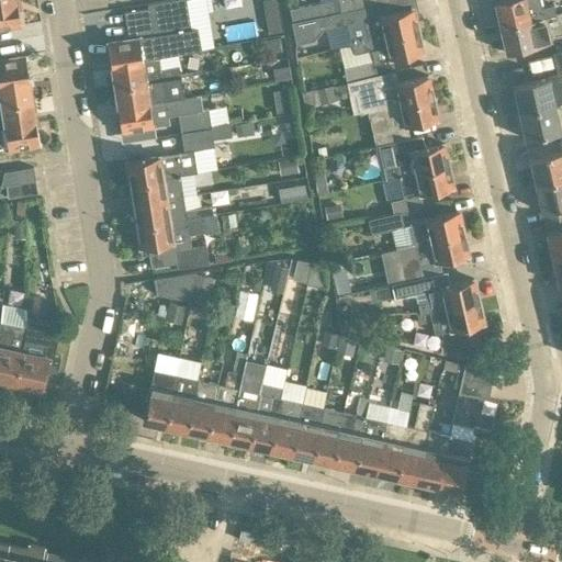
[(346,11),(378,3),(377,0),(330,0),(289,9),(292,21),(346,10),(346,11)]
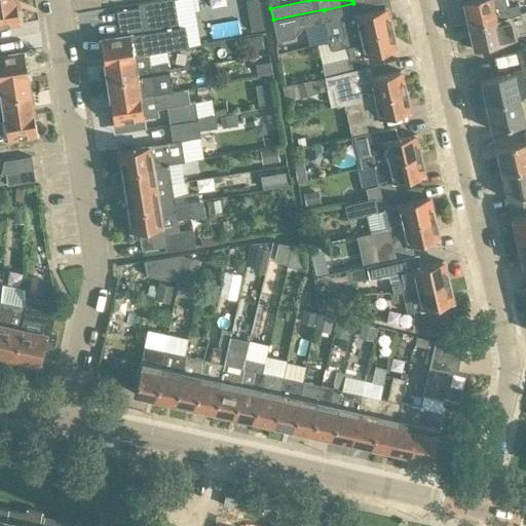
[(467,27),(510,16),(506,4),(493,7),(491,0),(467,0),(462,1),(467,27)]
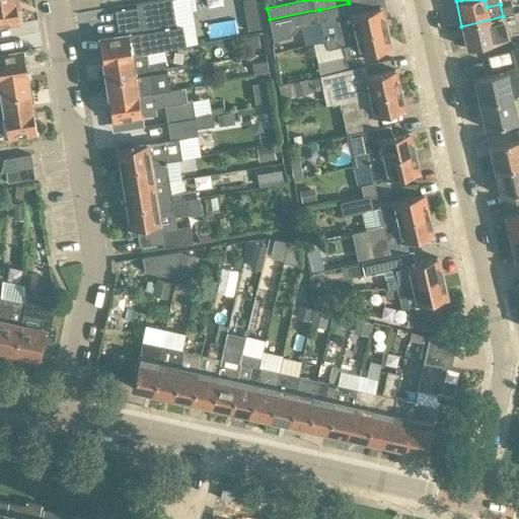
[(0,24),(18,22),(15,2),(0,4),(0,24)]
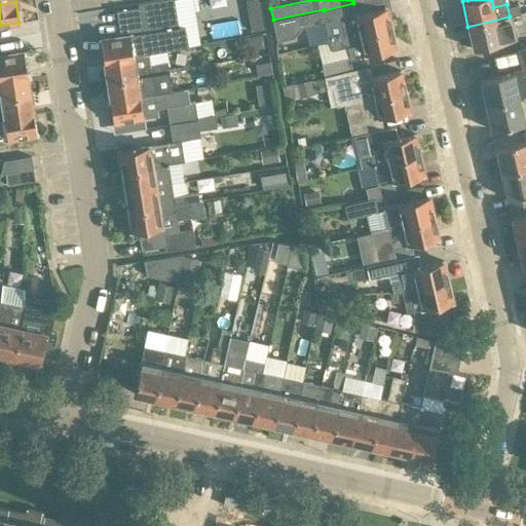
[(104,62),(150,53),(163,51),(172,50),(167,28),(164,29),(160,3),(139,6),(116,10),(121,35),(100,39),(104,62)]
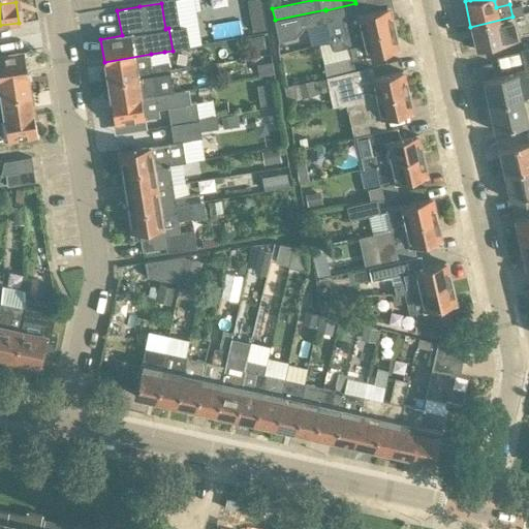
[(335,41),(393,28),(387,7),(359,13),(355,3),(325,10),(325,9),(275,20),(279,41),(294,38),(303,28),(330,22),(335,41)]
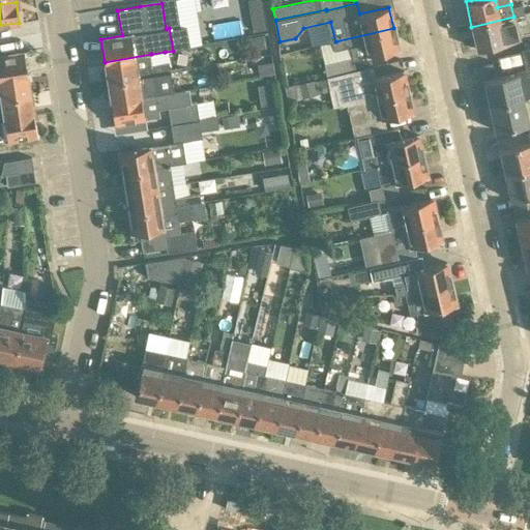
[(251,18),(254,35),(266,32),(263,16),(251,18)]
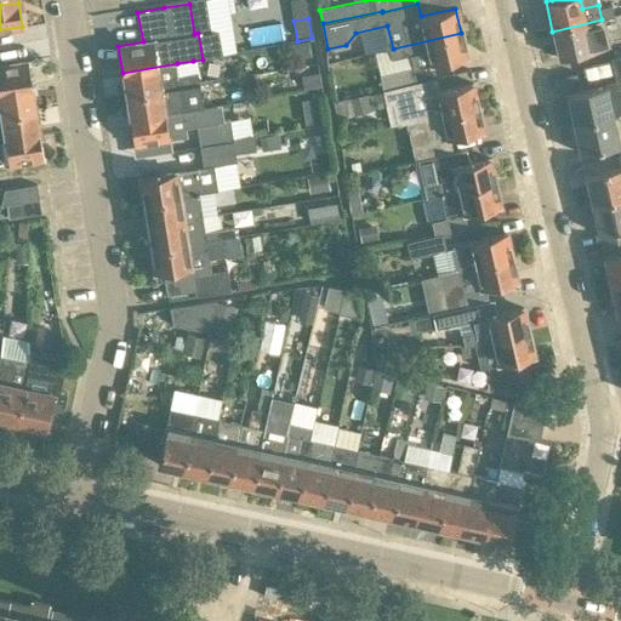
[(602,20),(552,32),(558,60),(608,49),(602,20)]
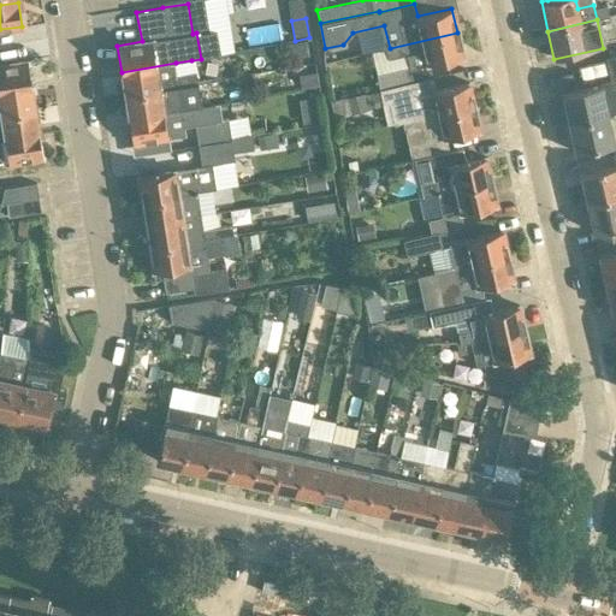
[(440,76),(460,71),(456,59),(463,58),(457,33),(390,48),(372,53),(381,90),(431,78),(440,76)]
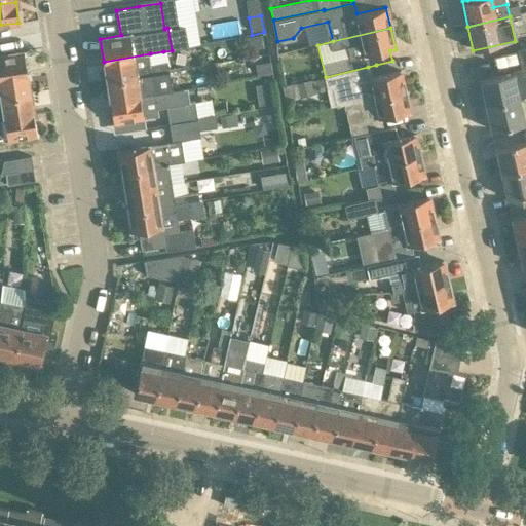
[(261,34),(247,37),(250,50),(264,48),(261,34)]
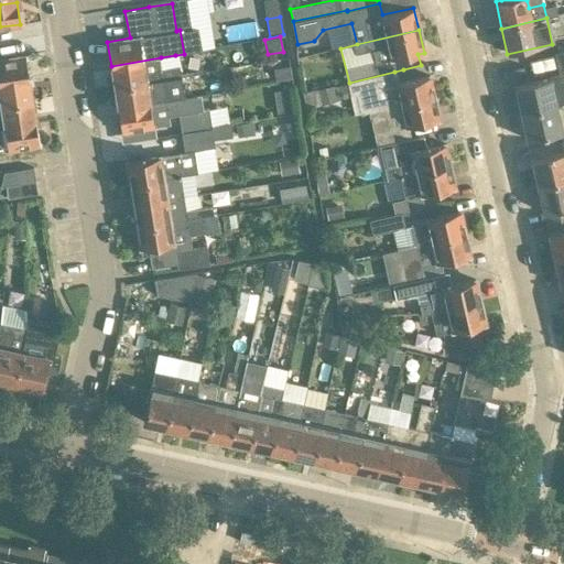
[(0,83),(29,78),(25,55),(0,60),(0,83)]
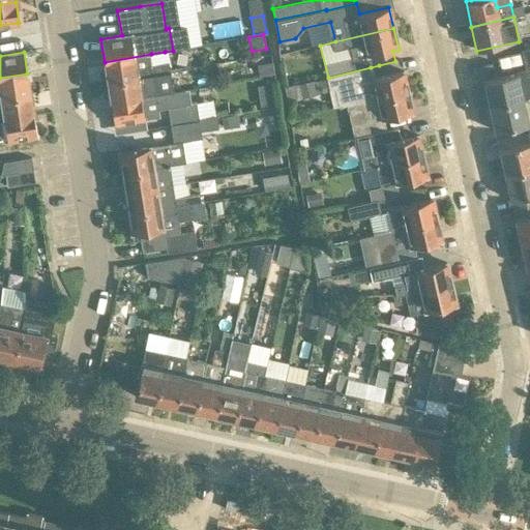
[(109,83),(154,75),(171,71),(169,62),(167,63),(165,52),(151,54),(105,62),(109,83)]
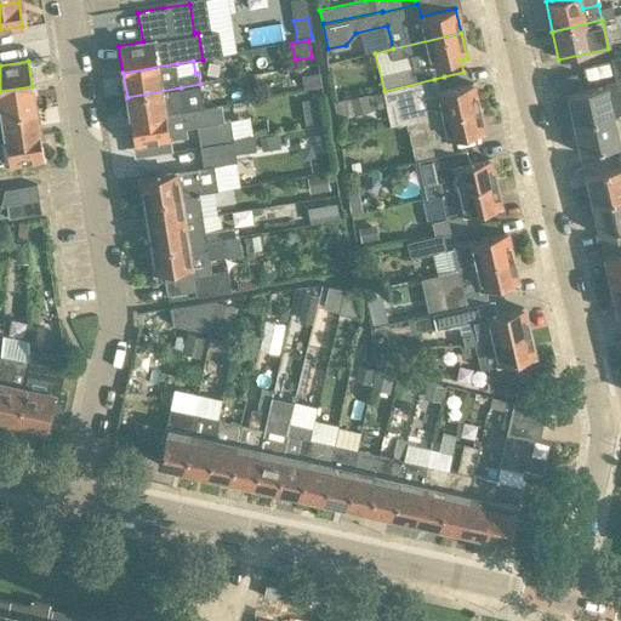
[(446,89),(444,77),(434,79),(385,91),(334,103),(337,119),(374,109),(374,108),(392,103),(397,125),(405,124),(423,120),(477,108),(472,83),(446,89)]
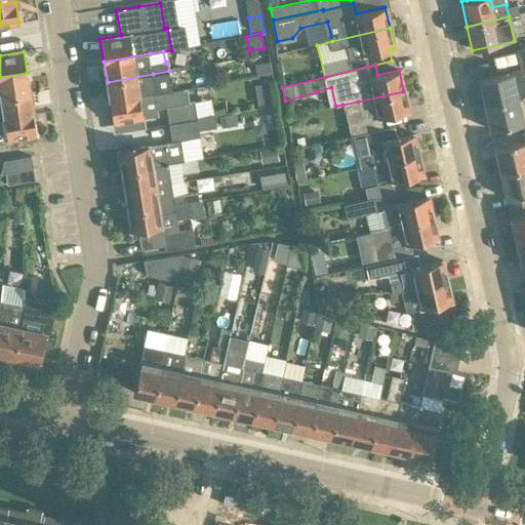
[(485,105),(518,97),(524,95),(524,70),(479,80),(485,105)]
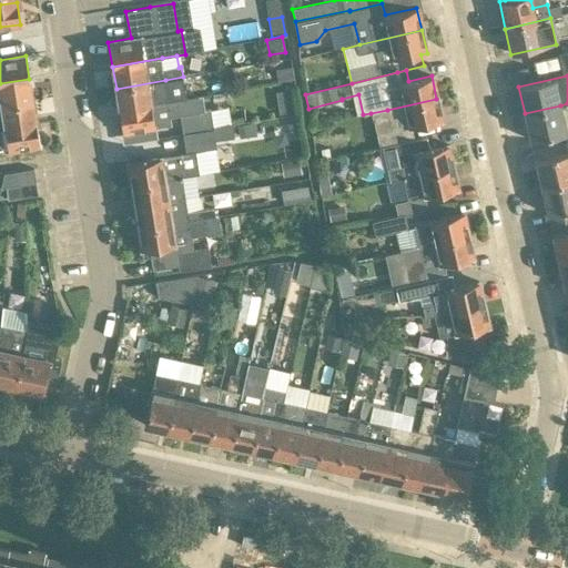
[(0,108),(33,102),(29,79),(0,83),(0,108)]
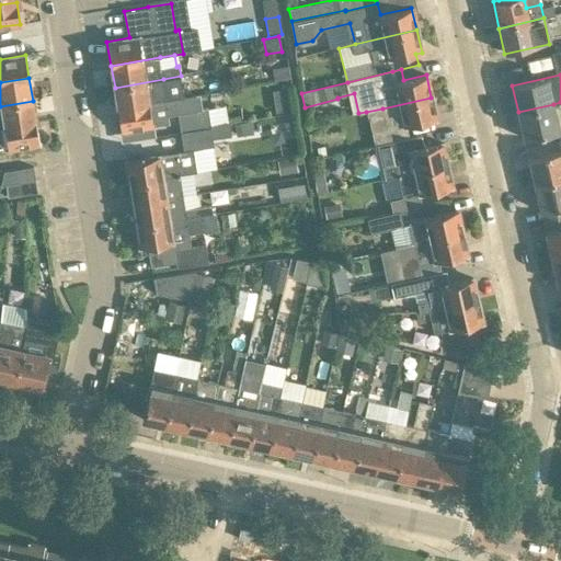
[(118,109),(150,104),(148,93),(165,90),(163,79),(115,88),(118,109)]
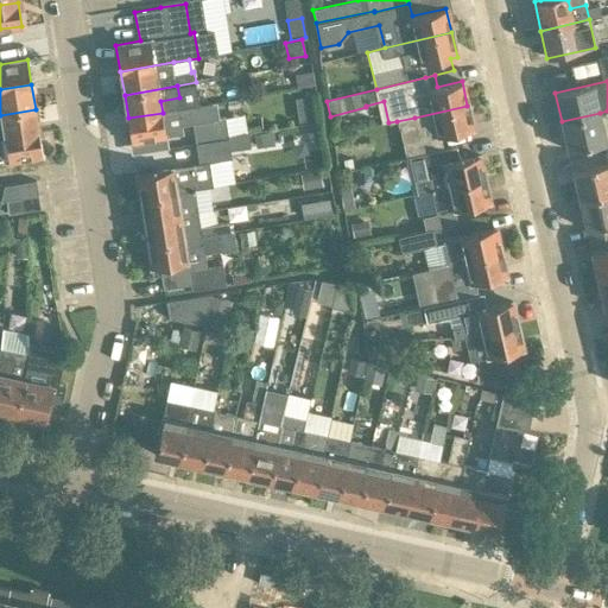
[(310,96),(296,99),(298,115),(312,113),(310,96)]
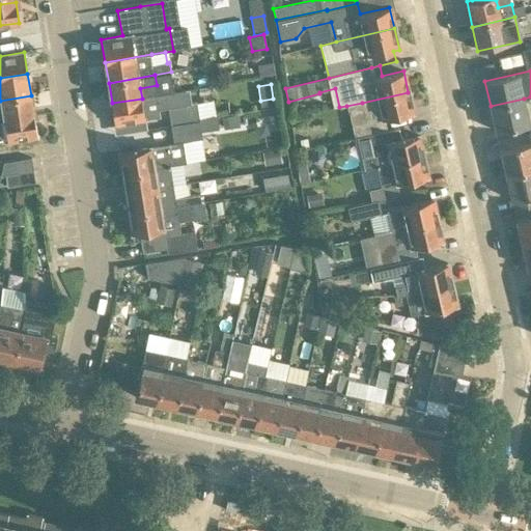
[(142,99),(112,103),(116,126),(160,118),(162,117),(162,109),(168,108),(190,104),(188,90),(155,95),(142,99)]
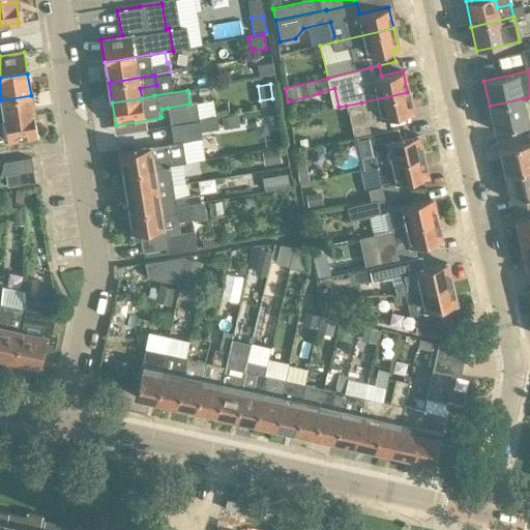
[(361,102),(346,106),(353,138),(386,130),(383,120),(412,113),(407,92),(361,102)]
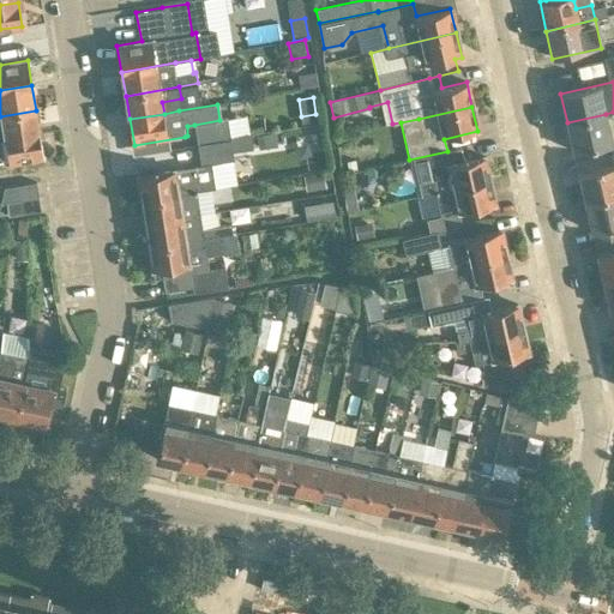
[(0,140),(40,133),(36,110),(0,116),(0,140)]
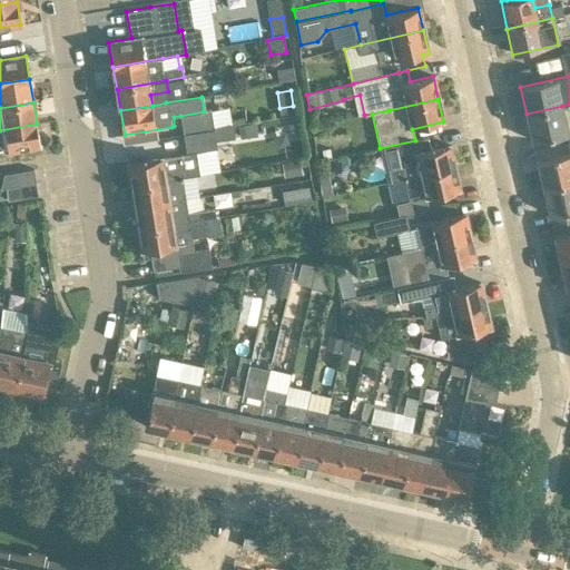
[(562,106),(527,114),(532,143),(569,134),(562,106)]
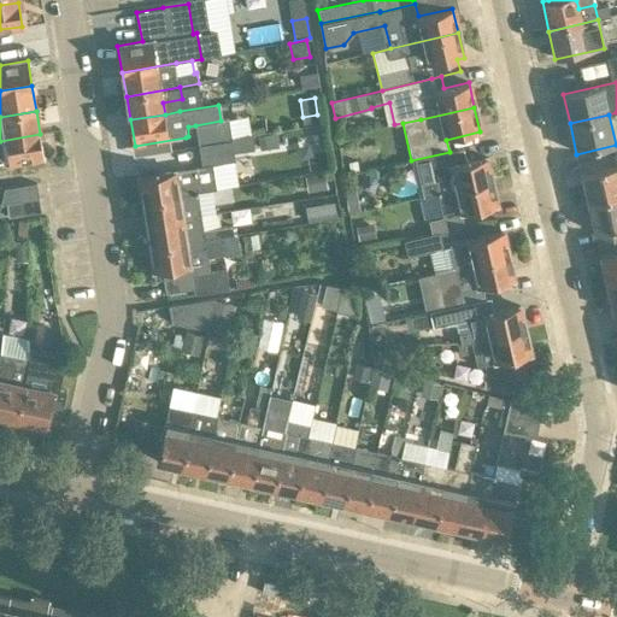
[(199,145),(231,140),(228,119),(221,121),(195,125),(199,145)]
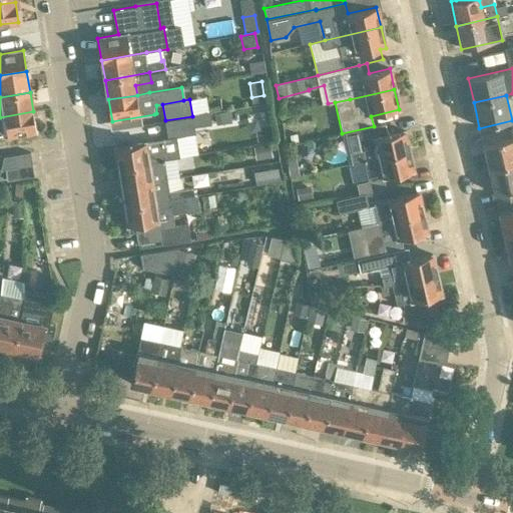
[(231,110),(216,112),(218,124),(233,122),(231,110)]
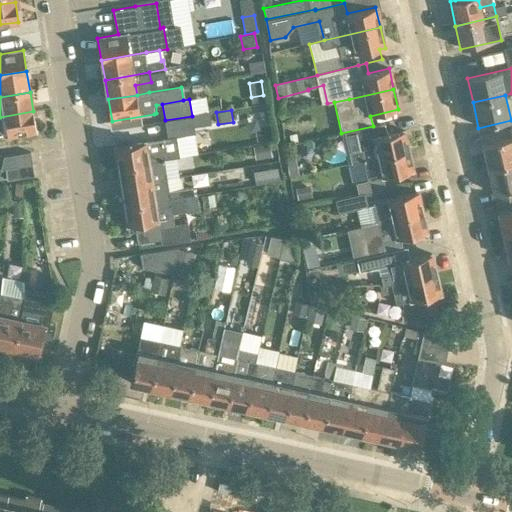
[(33,111),(0,117),(0,136),(7,136),(7,137),(14,136),(15,144),(28,142),(26,132),(36,131),(33,111)]
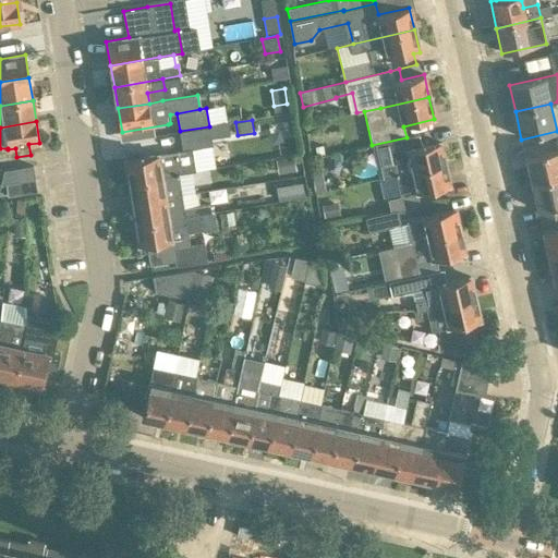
[(227,123),(209,126),(211,137),(229,134),(227,123)]
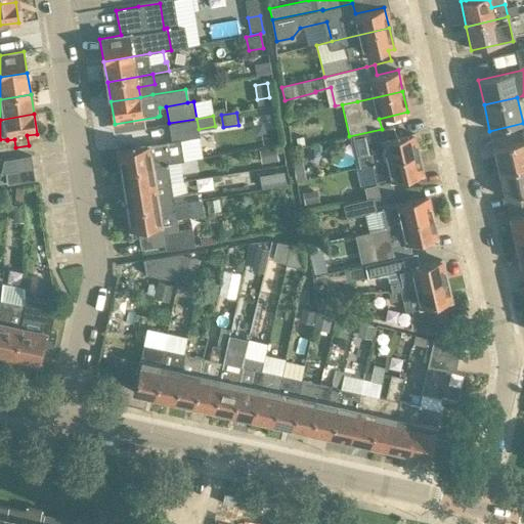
[(197,119),(169,123),(172,142),(200,137),(197,119)]
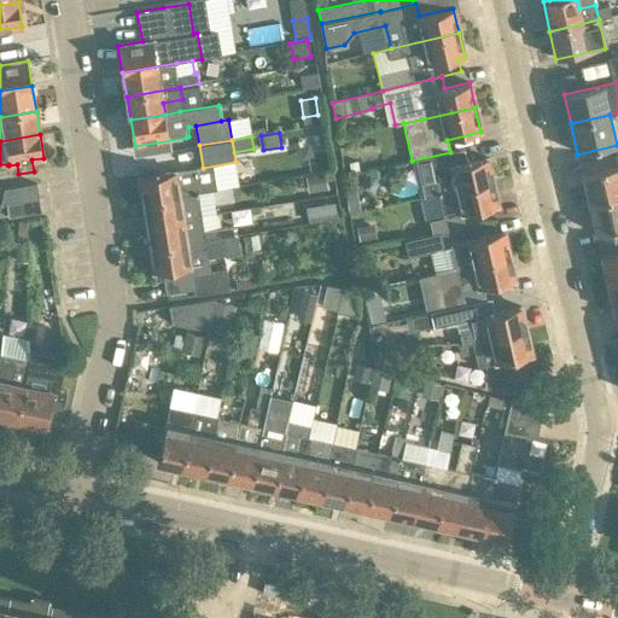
[(437,194),(491,182),(487,158),(448,165),(448,167),(429,172),(431,186),(436,185),(437,194)]
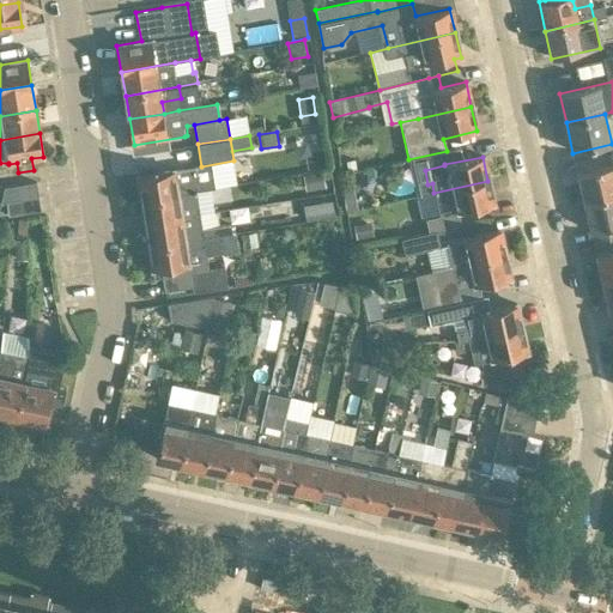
[(354,161),(346,162),(347,171),(356,170),(354,161)]
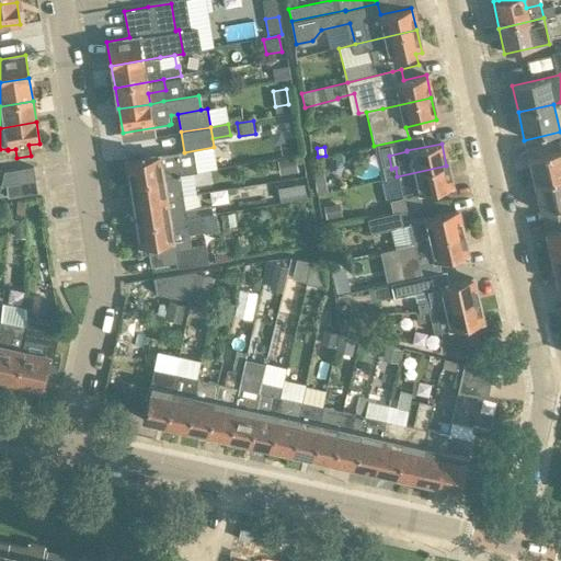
[(535,186),(560,179),(560,150),(528,158),(535,186)]
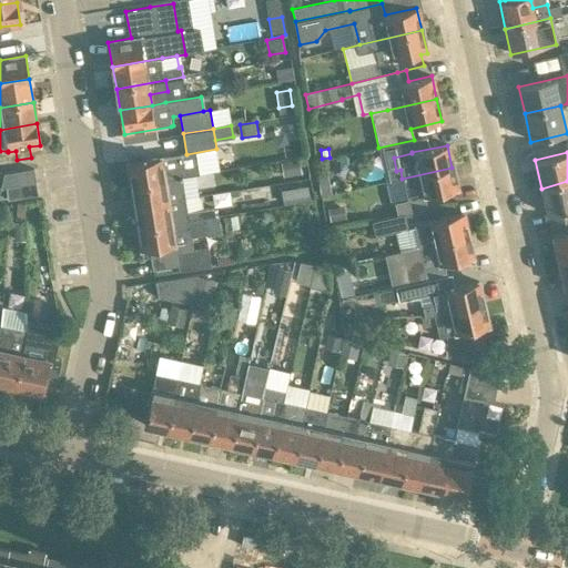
[(131,186),(193,176),(199,175),(195,153),(127,164),(131,186)]
